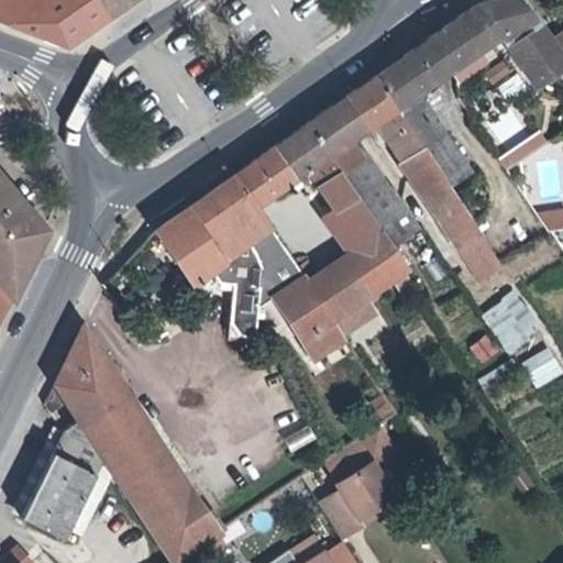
[(0,0),(0,20),(64,44),(105,15),(92,0),(0,0)]
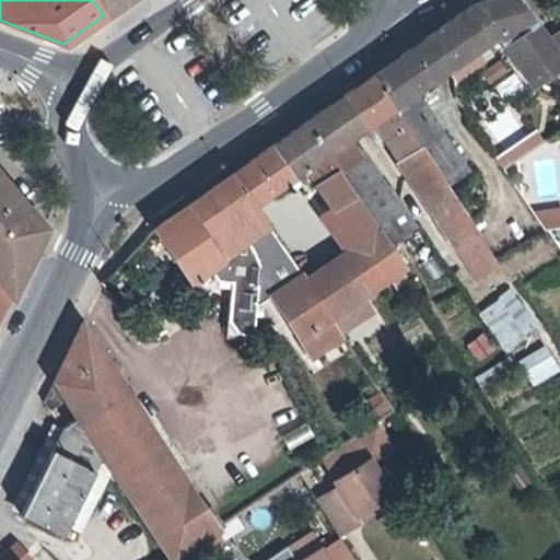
[(92,0),(104,15),(126,0),(92,0)]
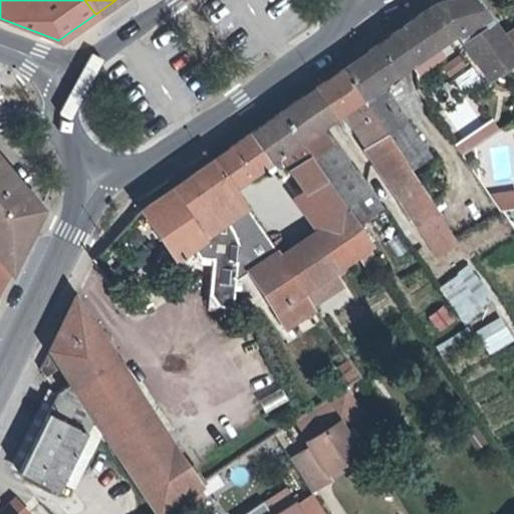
[(453,0),(434,6),(391,36),(410,64),(424,54),(428,59),(436,53),(432,48),(454,33),(484,74),(485,77),(496,70),(502,66),(507,63),(513,58),(513,56),(498,34),(475,0),(453,0)]
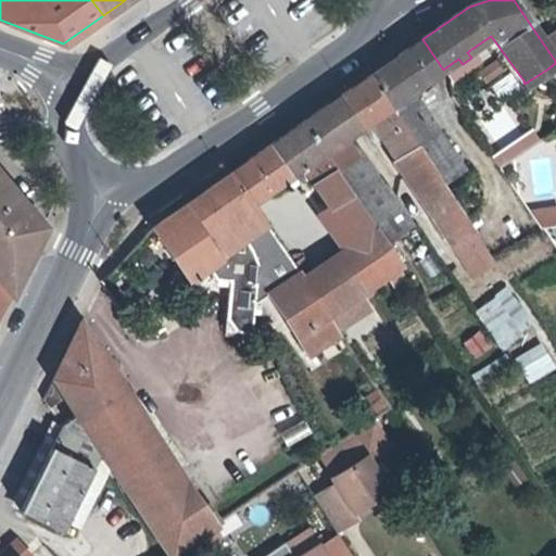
[(555,25),(539,37),(555,61),(555,63),(548,68),(555,79),(555,25)]
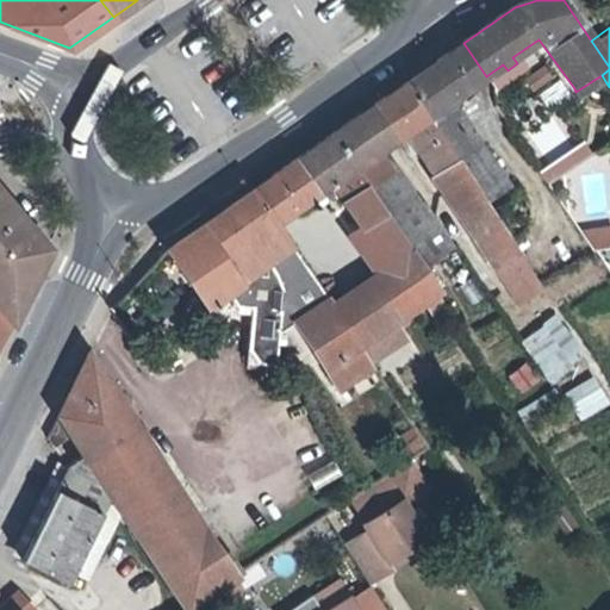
[(503,64),(486,76),(492,86),(536,56),(564,95),(574,88),(539,39),(512,57),(517,63),(508,70),(503,64)]
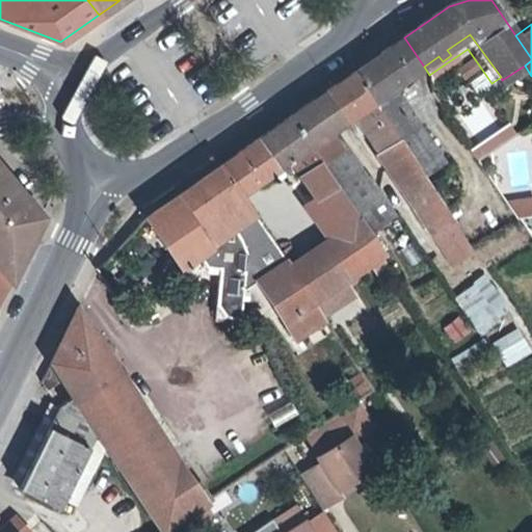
[(424,67),(404,37),(396,44),(416,72),(424,67)]
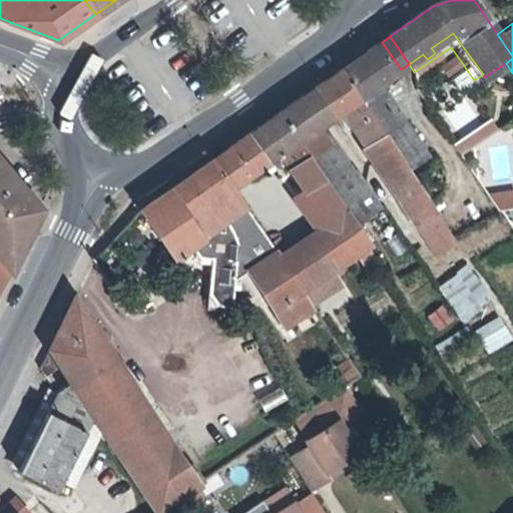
[(375,46),(394,74),(401,69),(382,42),(375,46)]
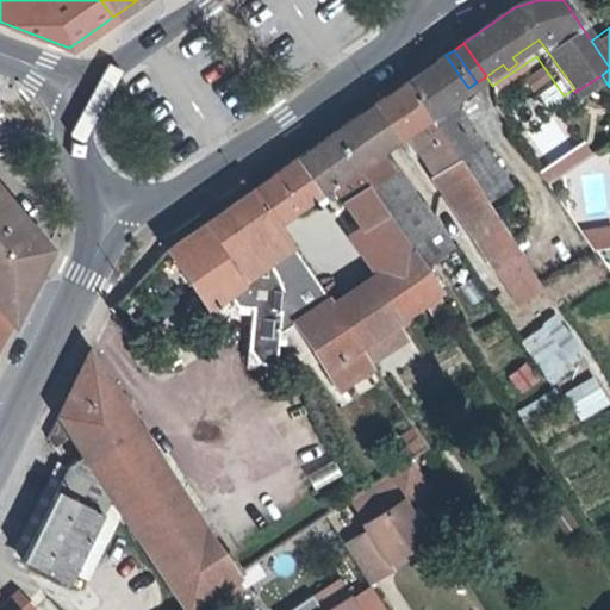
[(449,101),(468,88),(446,55),(404,83),(468,176),(481,197),(504,182),(449,101)]
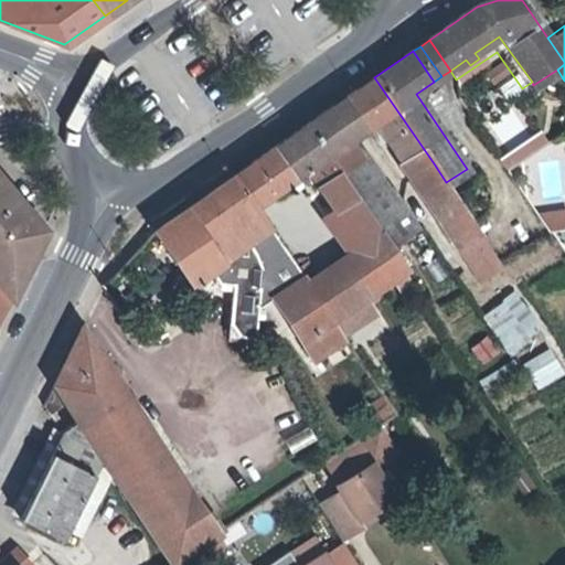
[(556,80),(552,73),(545,77),(550,84),(556,80)]
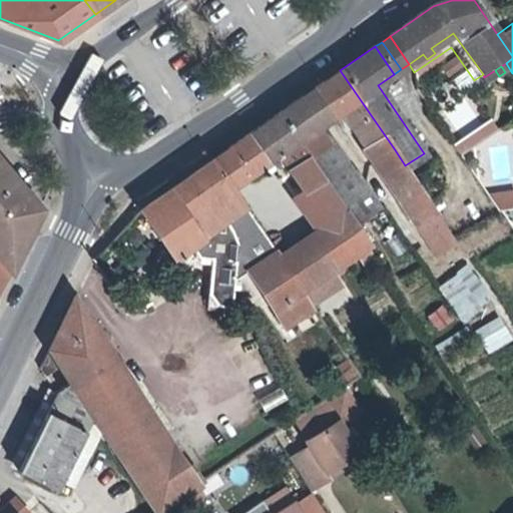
[(434,206),(405,165),(394,148),(340,70),(314,88),(334,118),(341,113),(429,238),(447,226),(434,206)]
